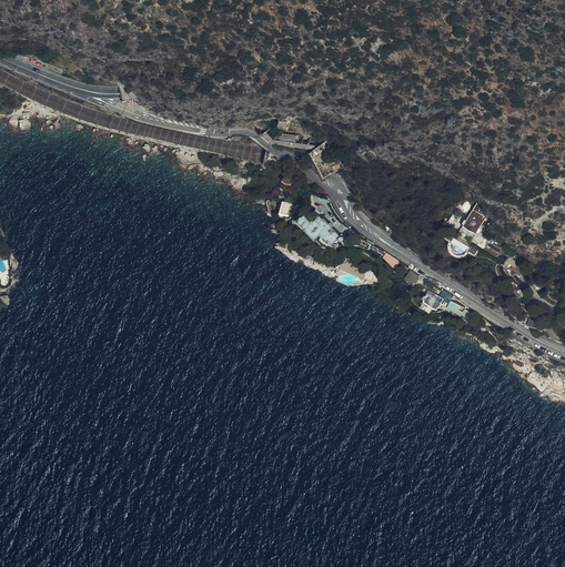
[(14,50),(12,54),(27,59),(29,52),(19,49),(18,51),(14,50)]
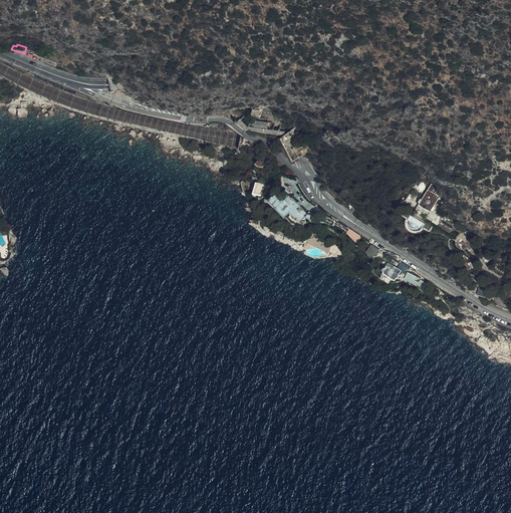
[(257,118),(258,110),(250,109),(249,117),(257,118)]
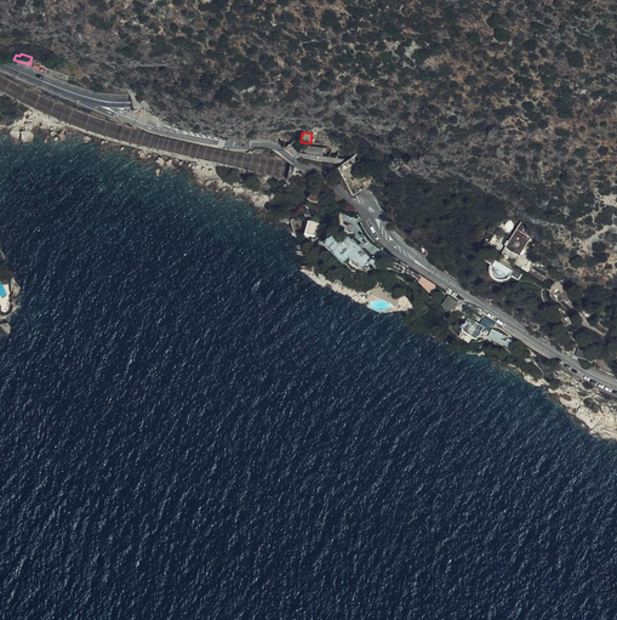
[(307,221),(304,234),(309,235),(318,237),(321,223),(307,221)]
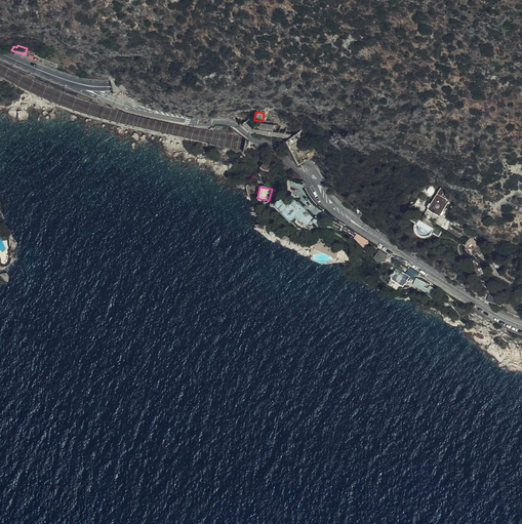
[(438,189),(425,209),(437,216),(446,202),(443,199),(446,194),(438,189)]
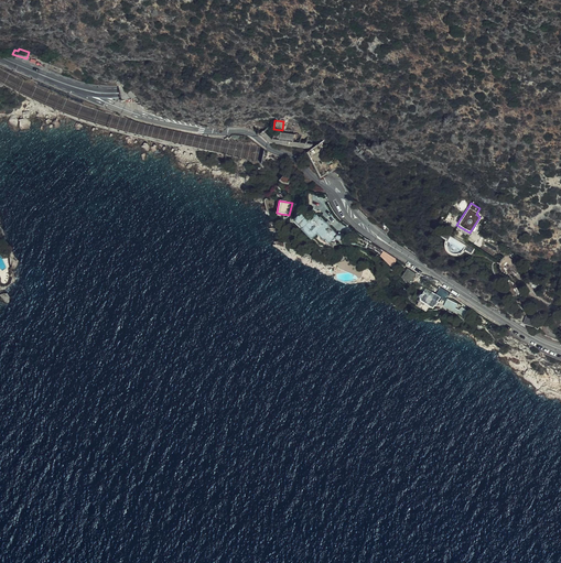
[(312,214),(312,210),(310,209),(310,212),(308,212),(306,214),(305,212),(302,214),(299,210),(295,215),(298,217),(294,220),(302,228),(301,229),(311,238),(314,235),(305,225),(306,224),(305,223),(308,220),(305,219),(312,214)]
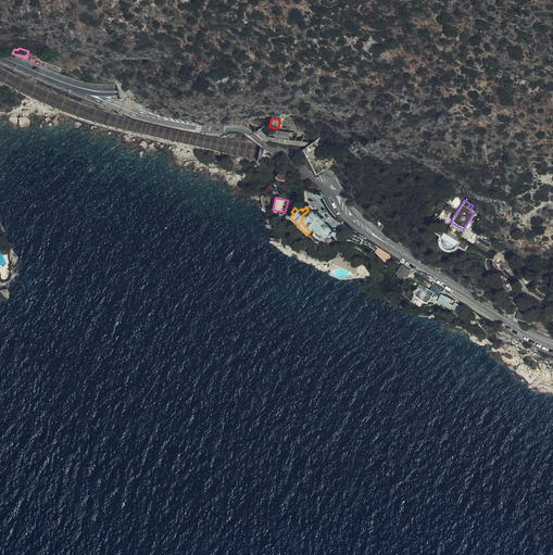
[(318,235),(324,239),(326,237),(328,238),(330,235),(332,236),(334,236),(336,236),(337,235),(337,234),(337,232),(334,229),(337,226),(330,219),(325,224),(317,217),(322,214),(314,207),(311,211),(309,209),(309,207),(308,207),(308,211),(301,216),(303,217),(301,219),(302,221),(301,222),(310,231),(312,229),(318,236),(318,235)]
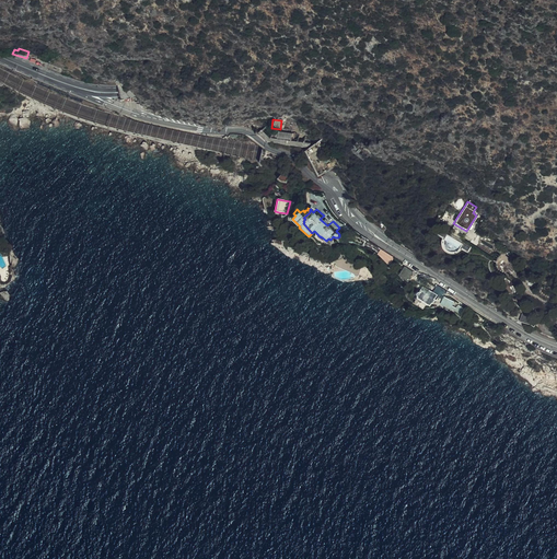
[(466,231),(453,223),(450,229),(463,236),(466,231)]
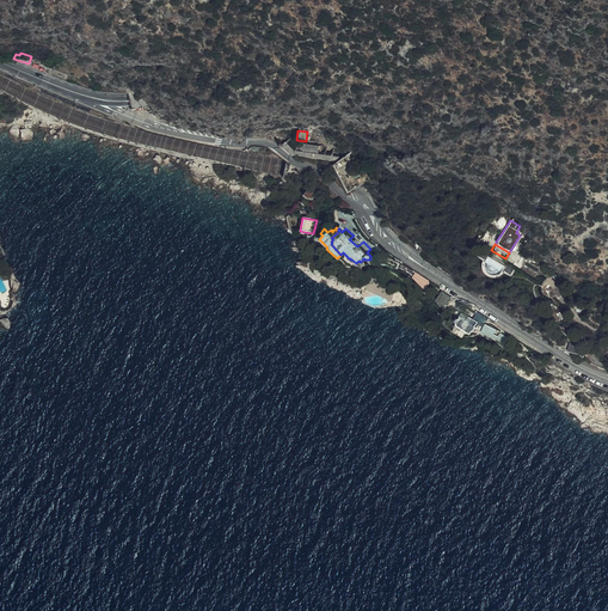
[(473,257),(480,262),(481,262),(484,258),(486,255),(478,250),(473,257)]
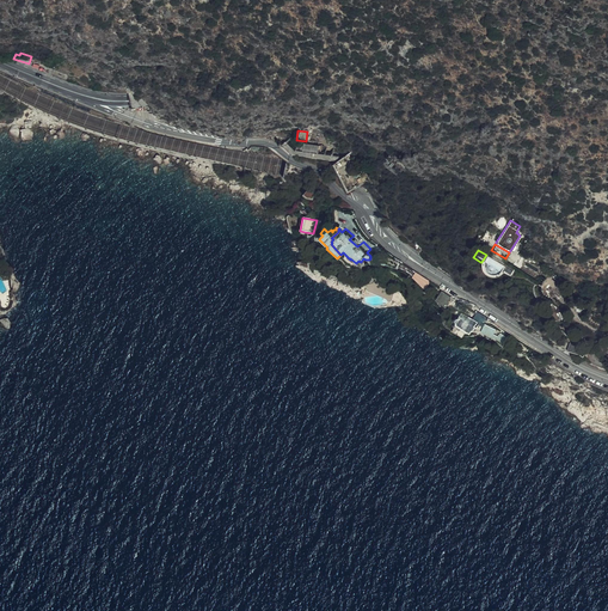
[(486,255),(484,258),(501,269),(503,266),(486,255)]
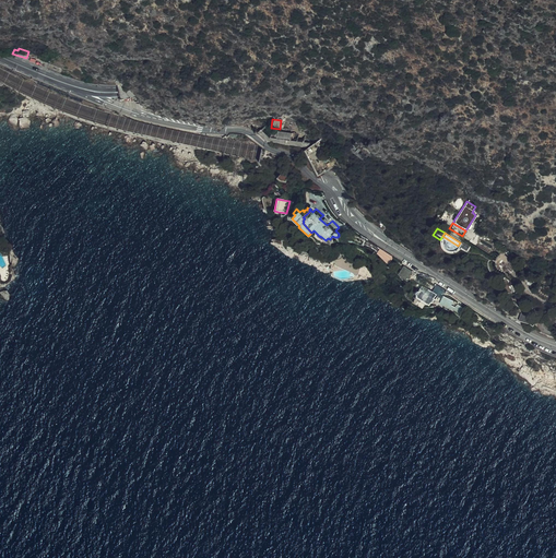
[(364,239),(356,235),(340,235),(340,241),(349,241),(361,246),(364,239)]
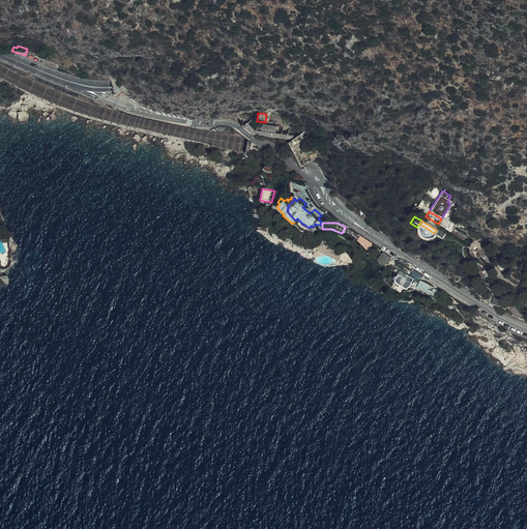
[(432,236),(433,236),(439,240),(443,234),(436,230),(434,233),(432,236)]
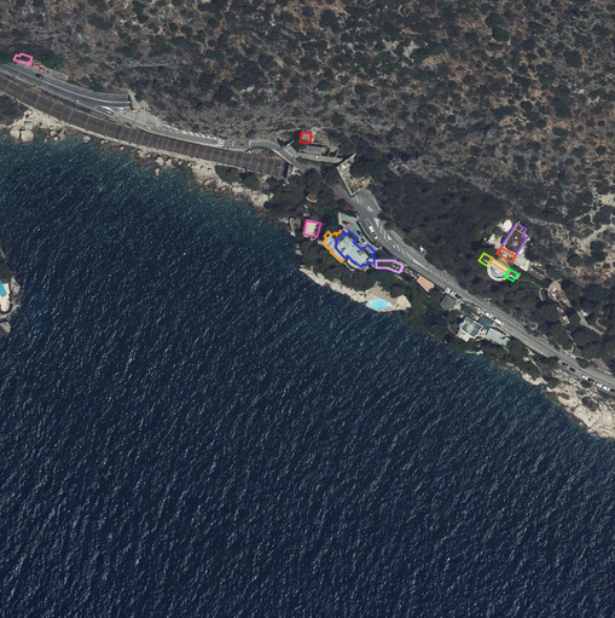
[(431,284),(419,277),(417,282),(423,286),(425,288),(425,289),(428,293),(431,284)]
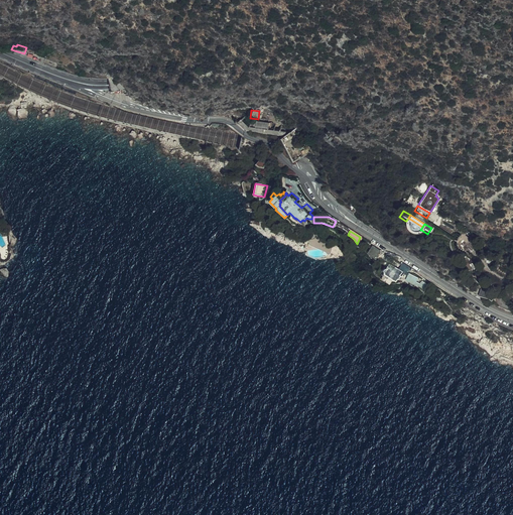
[(310,245),(311,244),(311,242),(318,245),(323,241),(327,242),(328,241),(312,235),(311,237),(312,238),(312,239),(310,241),(308,243),(308,244),(310,245)]
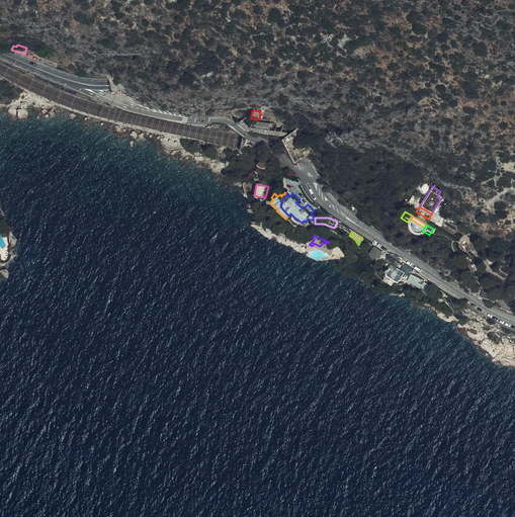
[(376,260),(379,252),(372,247),(368,255),(376,260)]
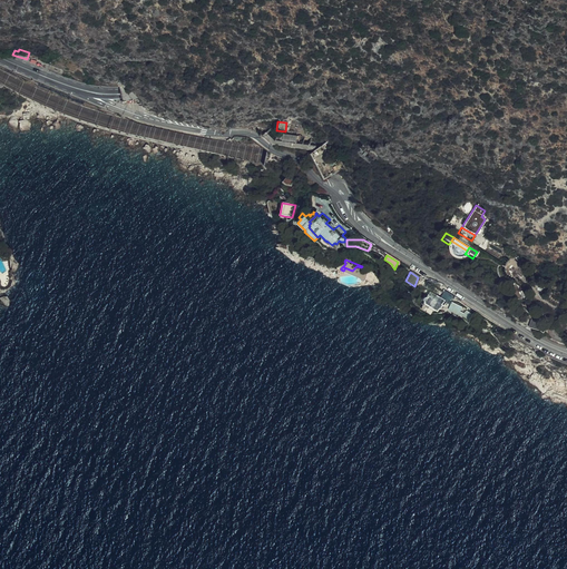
[(525,282),(518,275),(512,281),(519,287),(525,282)]
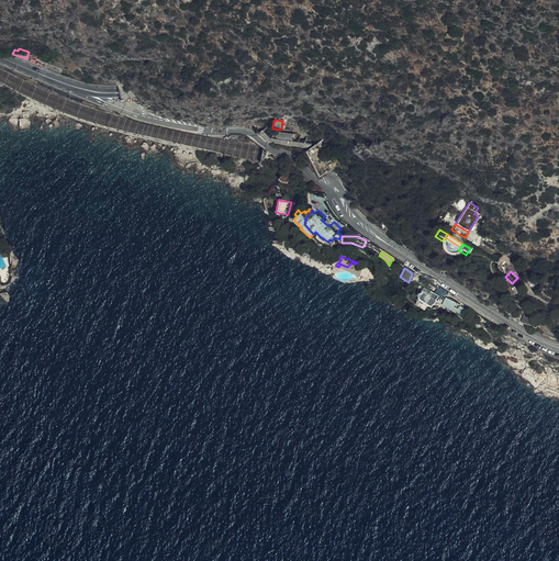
[(525,289),(521,281),(514,285),(518,293),(525,289)]
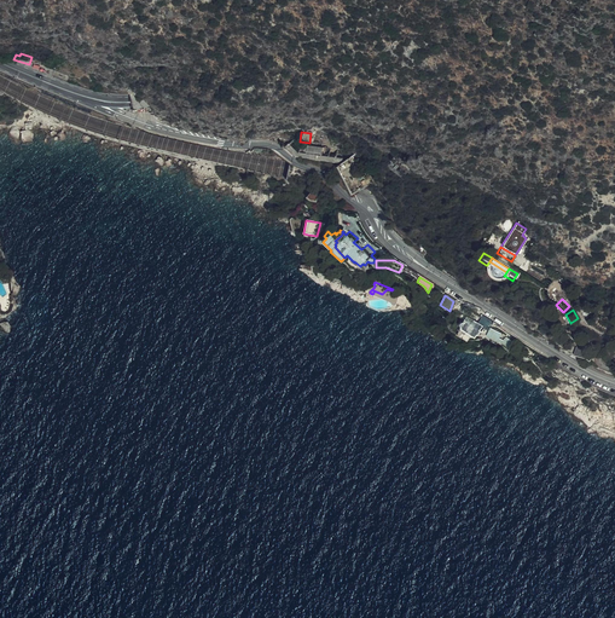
[(481,330),(482,327),(465,317),(463,322),(464,322),(463,324),(460,328),(457,335),(459,336),(460,333),(469,338),(473,333),(476,334),(477,333),(480,329),(481,330)]
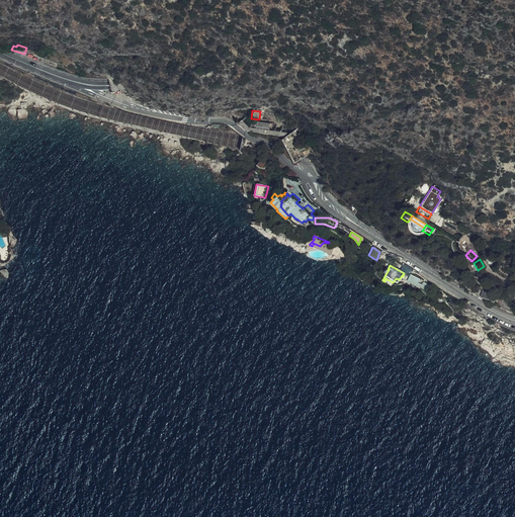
[(407,280),(416,285),(417,283),(419,279),(410,275),(408,274),(407,276),(408,277),(407,280)]
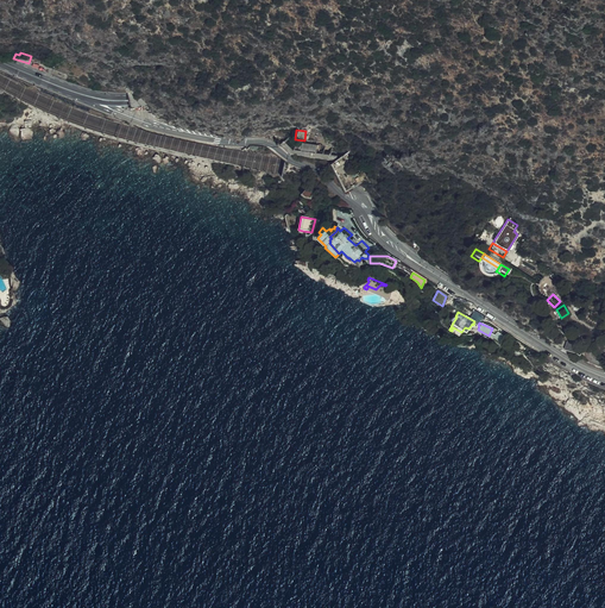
[(490,333),(489,336),(487,337),(493,339),(497,344),(499,345),(502,340),(499,340),(493,337),(495,336),(490,333)]
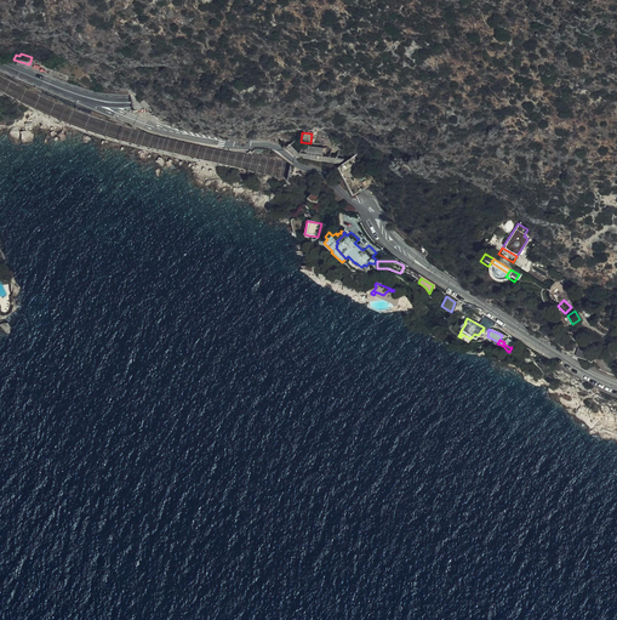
[(589,362),(593,356),(594,352),(588,350),(576,347),(573,354),(576,356),(580,358),(582,359),(589,362)]
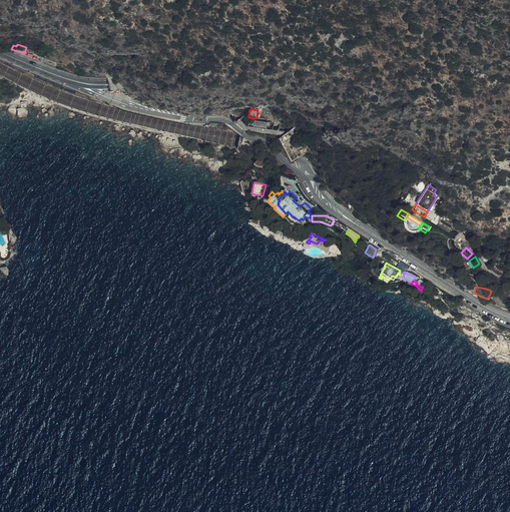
[(436,292),(428,288),(426,288),(424,292),(433,298),(436,292)]
